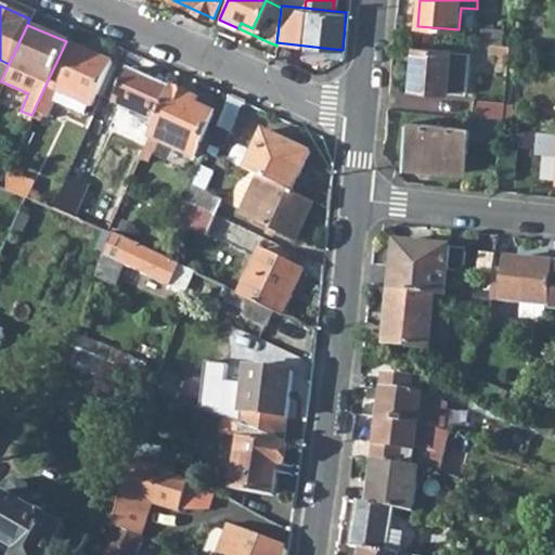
[(482,28),(480,42),(492,43),(503,46),(504,30),(482,28)]
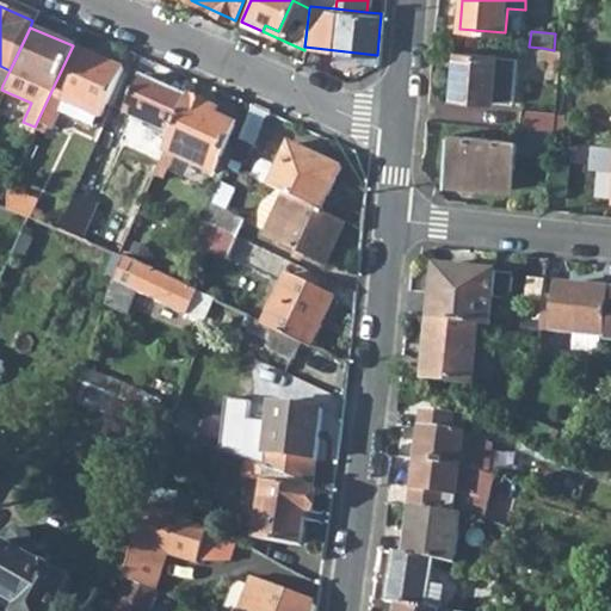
[(34,131),(39,135),(43,127),(49,129),(56,111),(90,127),(94,116),(97,117),(118,67),(73,45),(53,88),(35,127),(34,131)]
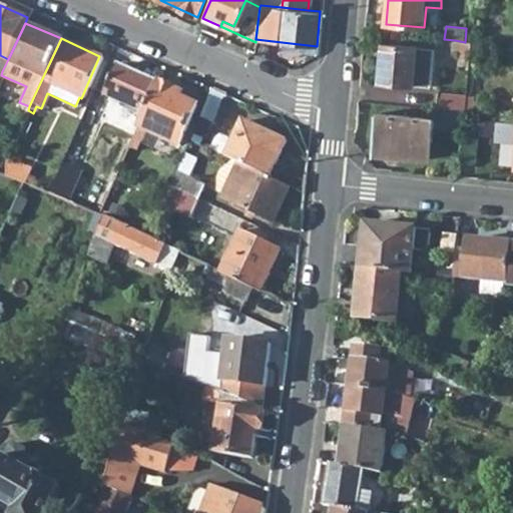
[(472,42),(465,42),(455,40),(454,49),(462,50),(461,58),(470,59),(471,57),(471,54),(472,42)]
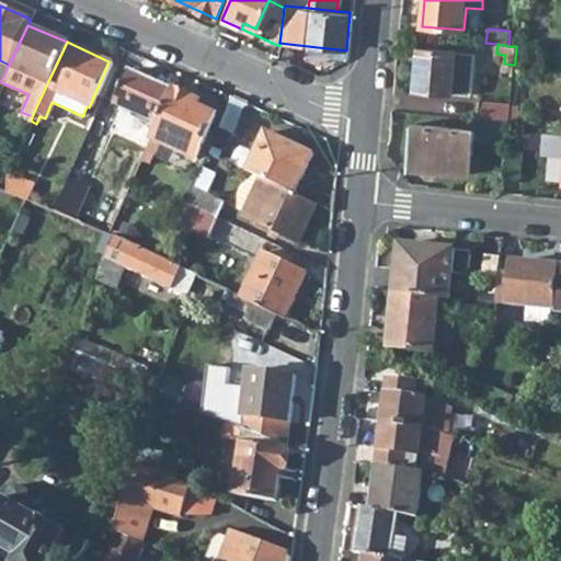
[(516,46),(515,59),(530,61),(531,48),(516,46)]
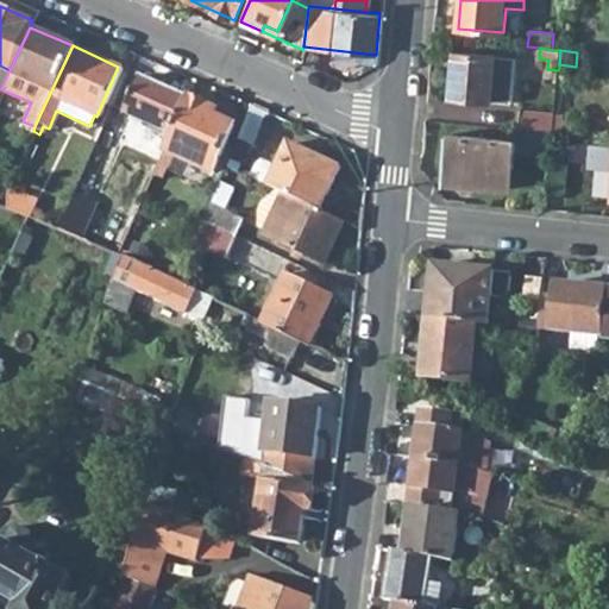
[(456,51),(451,96),(510,102),(515,57),(456,51)]
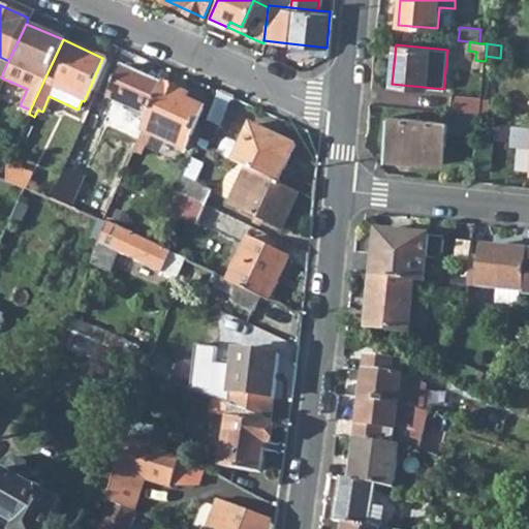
[(0,72),(2,73),(8,61),(0,57),(0,72)]
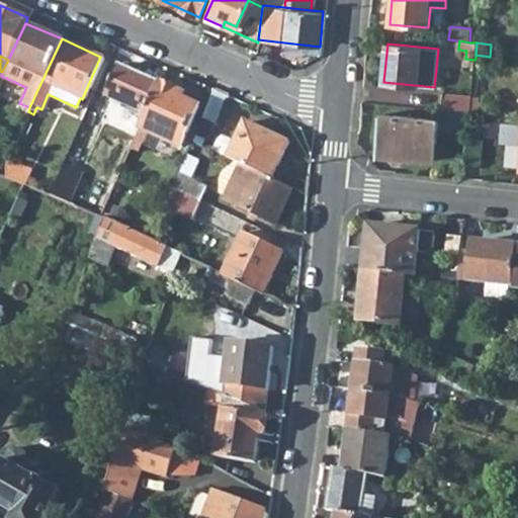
[(103,94),(145,112),(158,82),(116,64),(103,94)]
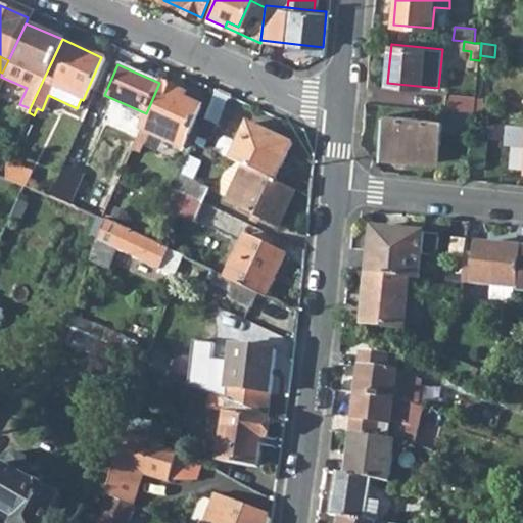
[(147,134),(181,148),(199,107),(177,97),(179,92),(159,83),(146,113),(134,141),(142,145),(147,134)]
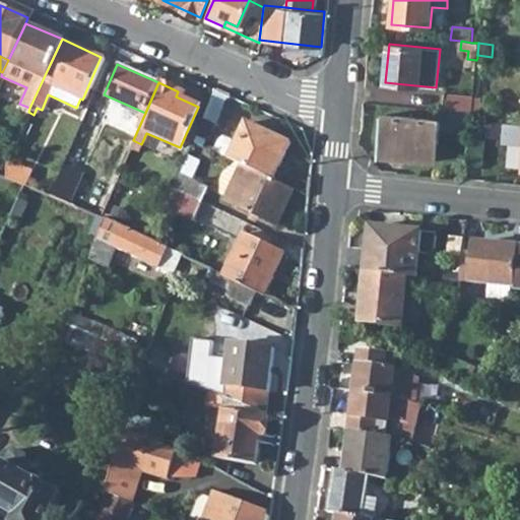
[(444,93),(442,111),(471,114),(473,96),(444,93)]
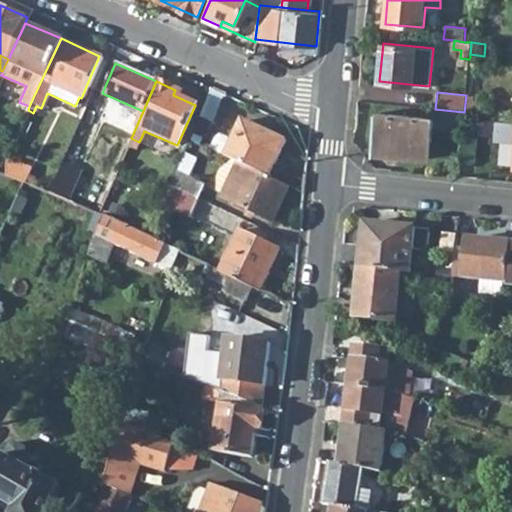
[(378,113),(374,149),(396,151),(398,138),(431,141),(433,118),(378,113)]
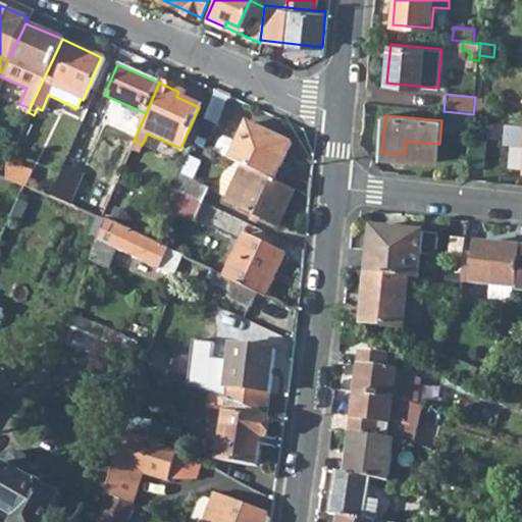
[(202,119),(194,138),(204,142),(212,124),(202,119)]
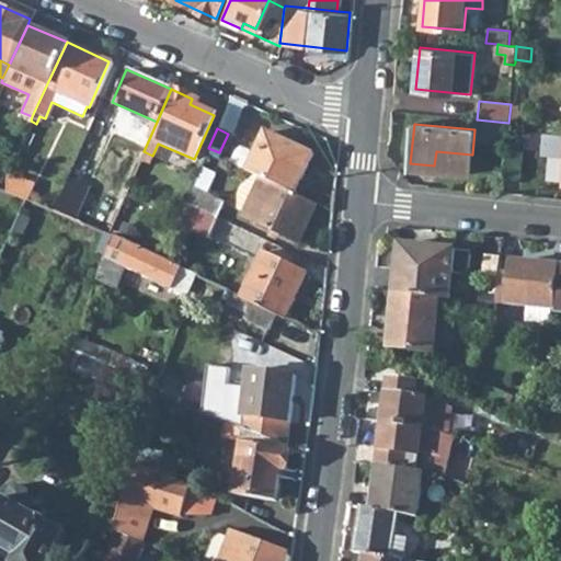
[(258,178),(292,193),(311,151),(262,129),(243,171),(252,175),(258,178)]
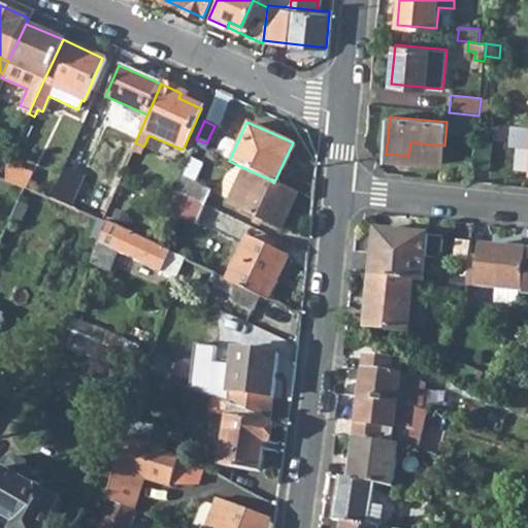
[(527,151),(524,151),(522,171),(527,171),(527,125),(512,124),(512,135),(525,137),(525,134),(527,133),(527,151)]
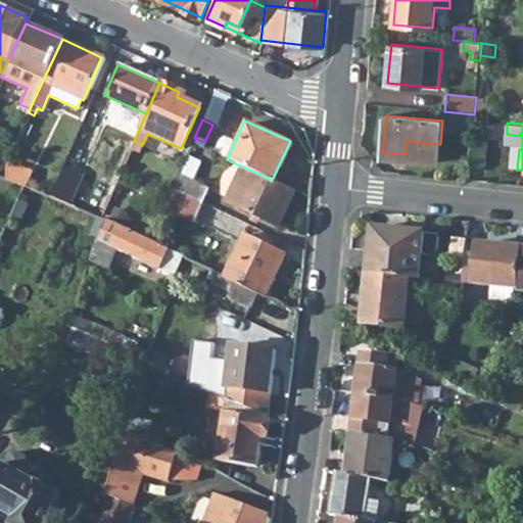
[(472,137),(470,164),(485,167),(487,139),(472,137)]
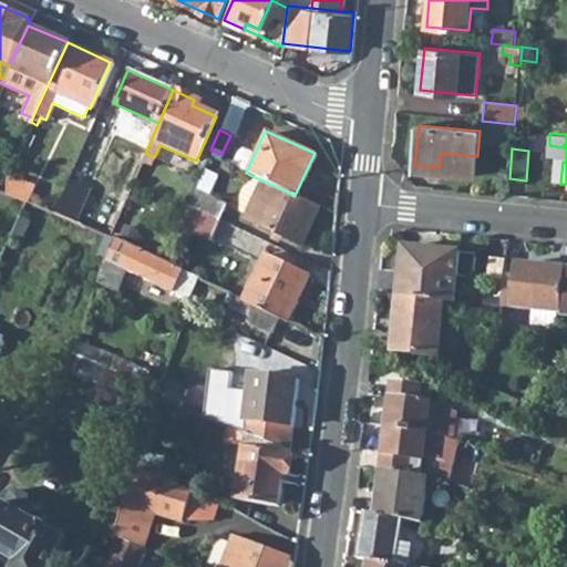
[(439,167),(439,173),(475,176),(477,156),(441,153),(439,167)]
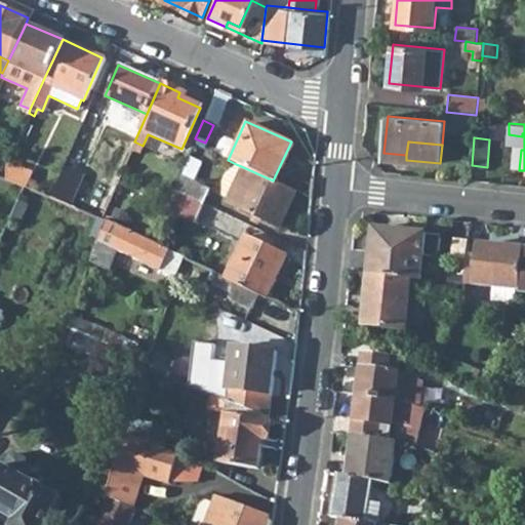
[(172,191),(201,204),(208,190),(192,183),(198,168),(191,165),(193,160),(187,157),(172,191)]
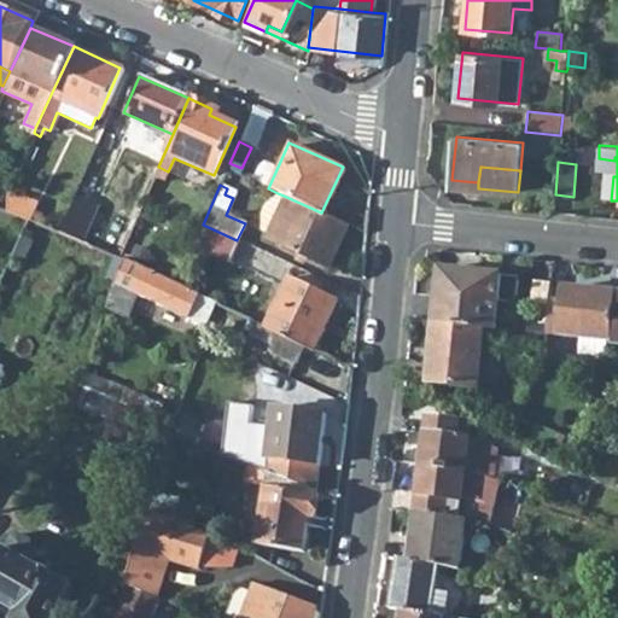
[(24,220),(27,221),(34,203),(6,191),(4,196),(4,210),(24,220)]
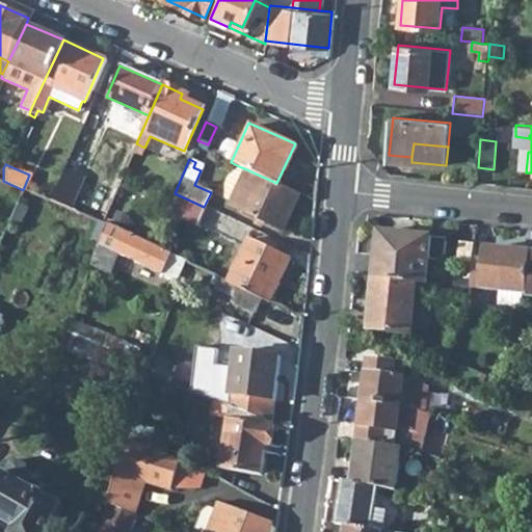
[(62,164),(47,200),(67,208),(82,173),(62,164)]
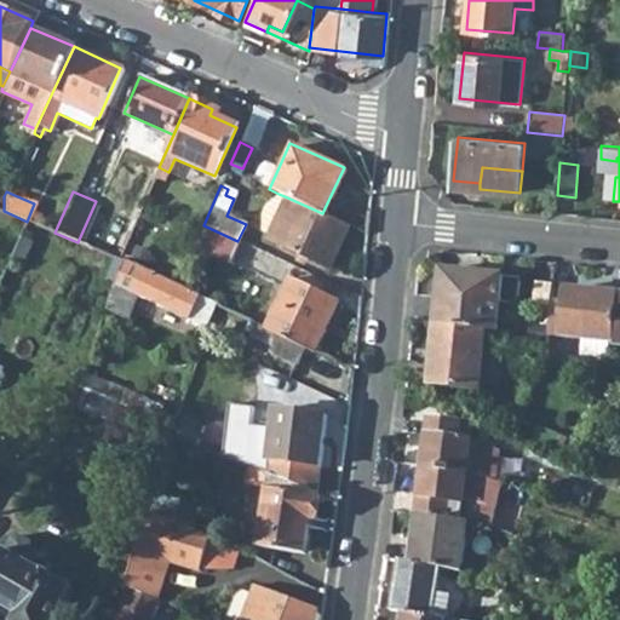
[(267,239),(285,196),(279,194),(264,208),(259,219),(259,234),(267,239)]
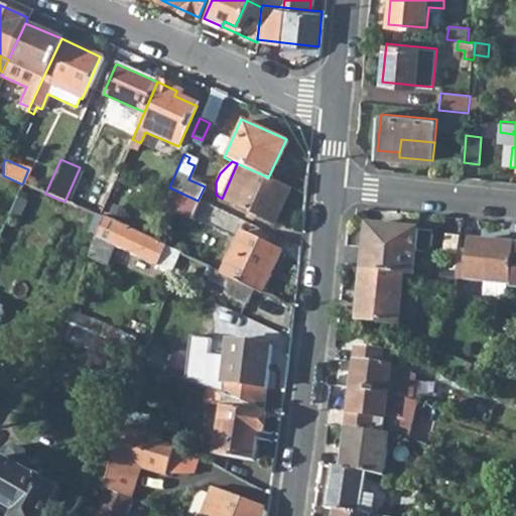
[(237,163),(220,202),(272,224),(289,185),(268,177),(237,163)]
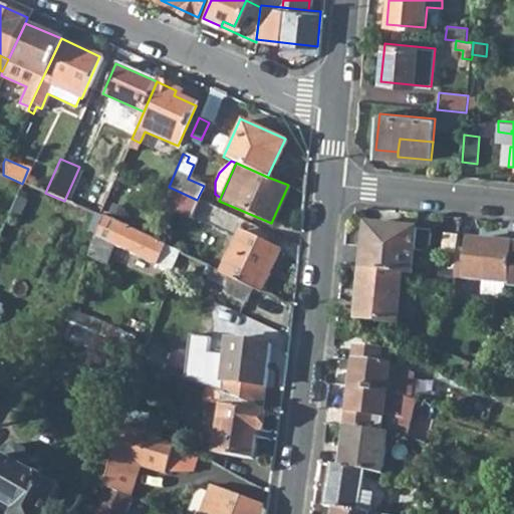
[(155,218),(162,222),(167,211),(188,220),(197,200),(169,187),(155,218)]
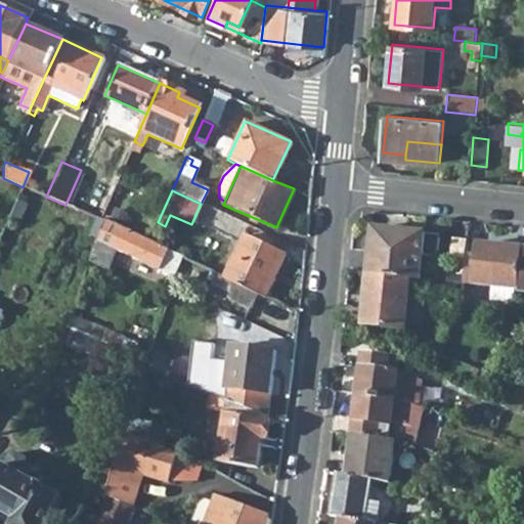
[(116,251),(169,273),(178,255),(149,242),(105,222),(92,266),(108,271),(116,251)]
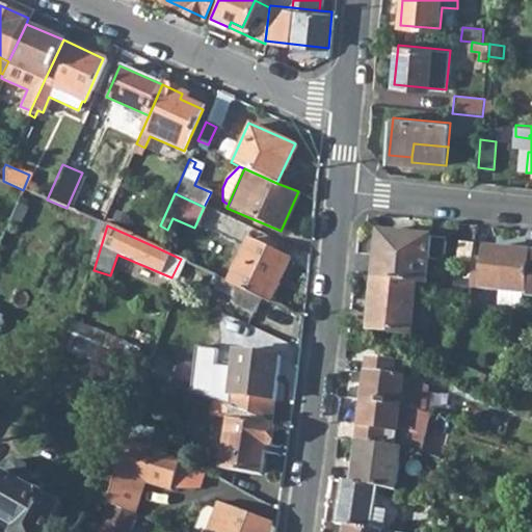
[(375,277),(419,282),(427,283),(429,260),(445,261),(447,238),(379,232),(375,277)]
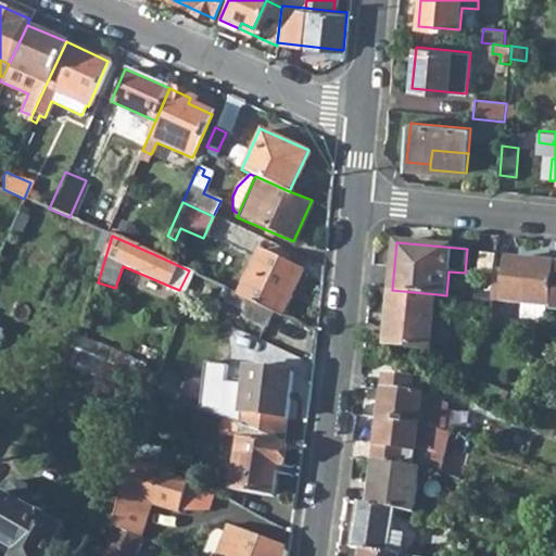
[(273,310),(280,313),(300,268),(255,250),(237,293),(273,310)]
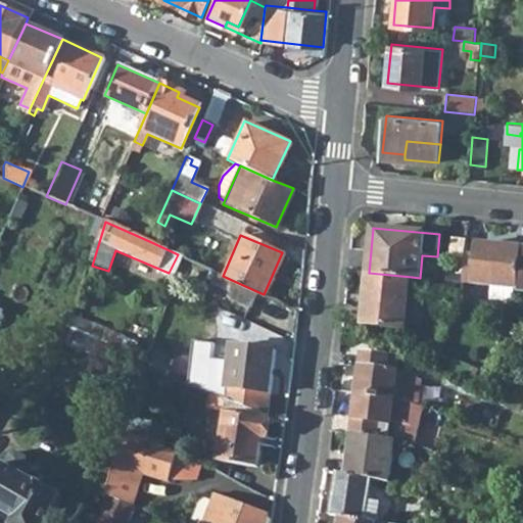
[(466,252),(464,273),(463,283),(490,286),(515,288),(519,288),(522,248),(478,243),(477,253),(466,252)]
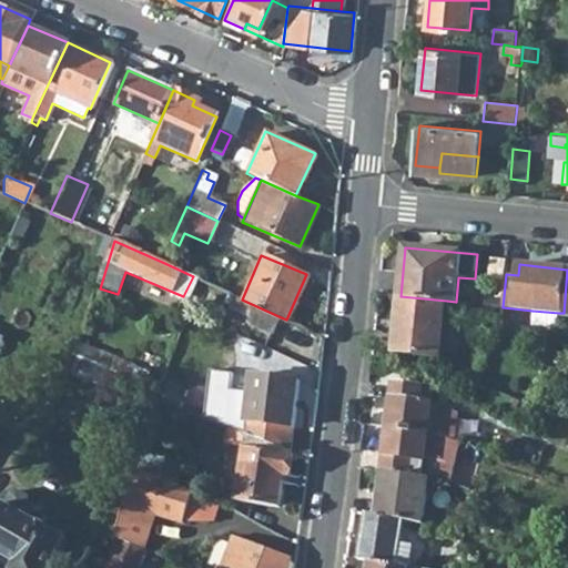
[(484,294),(482,314),(501,324),(503,307),(504,296),(484,294)]
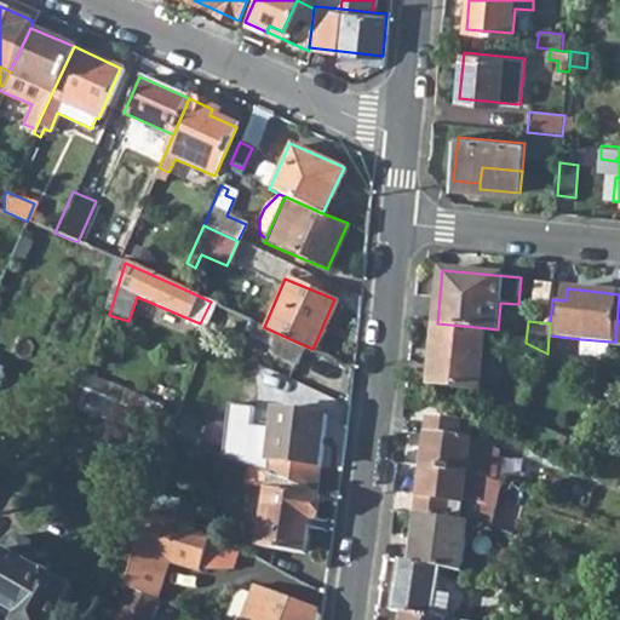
[(297,362),(304,345),(264,327),(257,323),(251,337),(270,345),(269,349),(297,362)]
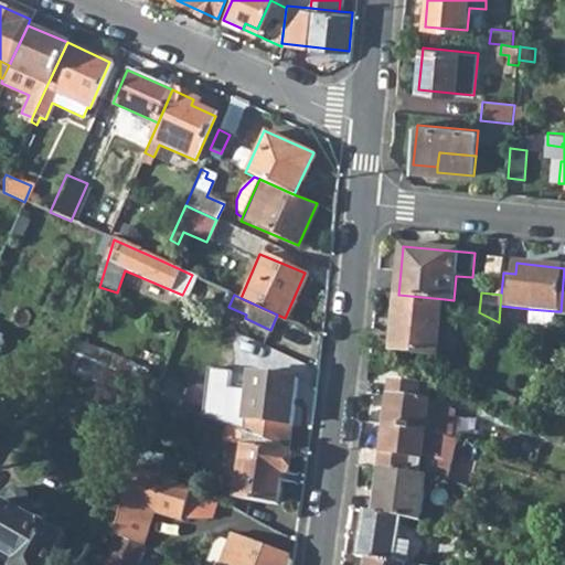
[(439,354),(445,299),(398,295),(393,350),(439,354)]
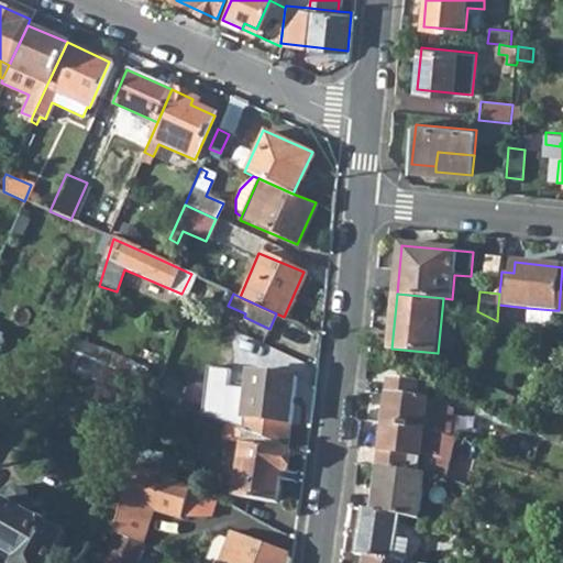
[(528,308),(527,322),(553,326),(554,310),(528,308)]
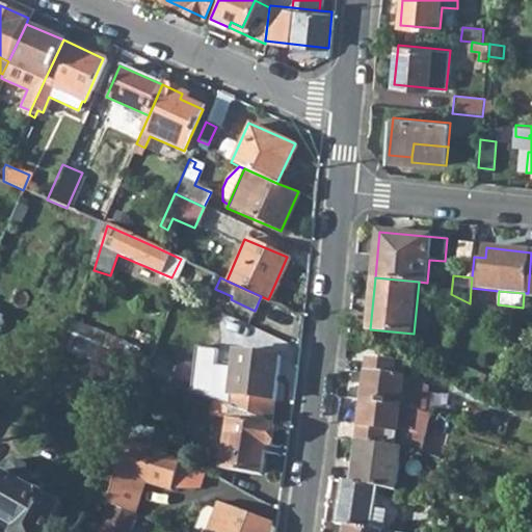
[(76,338),(94,344),(97,333),(76,325),(72,336),(76,338)]
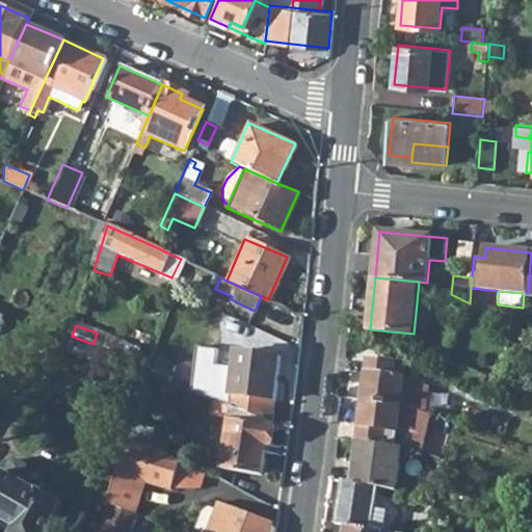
[(70,355),(98,367),(105,349),(94,344),(76,338),(70,355)]
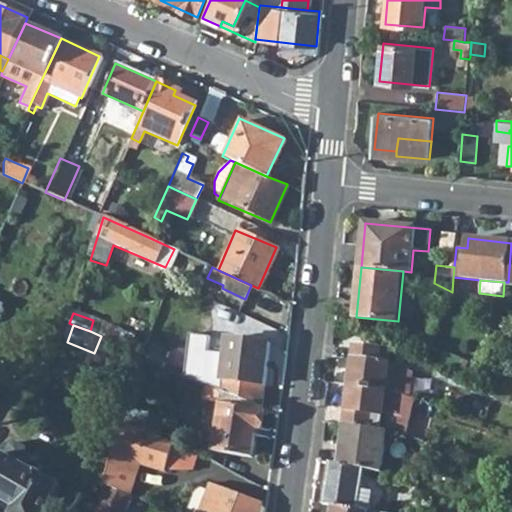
[(222,391),(260,406),(269,342),(227,338),(219,390),(222,391)]
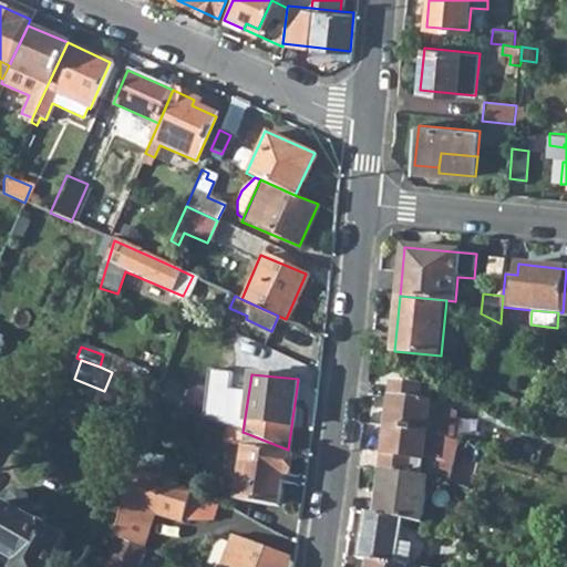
[(393,384),(388,426),(429,431),(445,437),(455,440),(459,412),(442,405),(432,404),(434,383),(423,380),(422,388),(393,384)]
